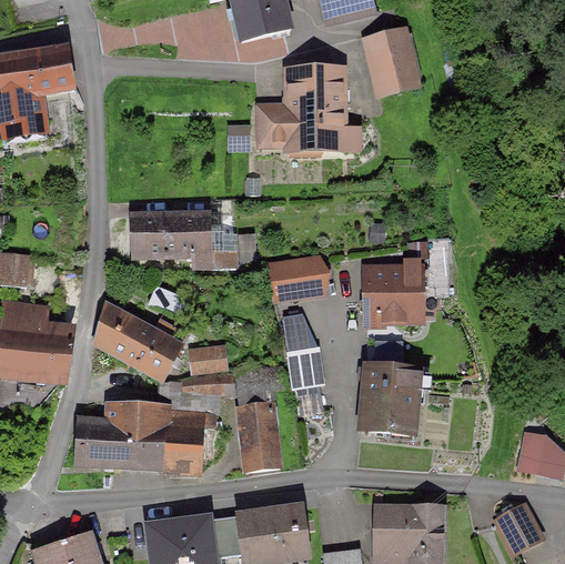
[(290,27),(283,0),(230,0),(240,39),(290,27)]
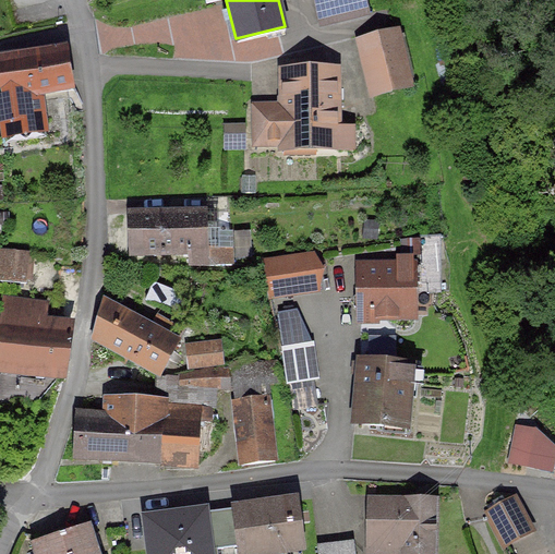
[(313,0),(318,17),(368,5),(365,0),(313,0)]
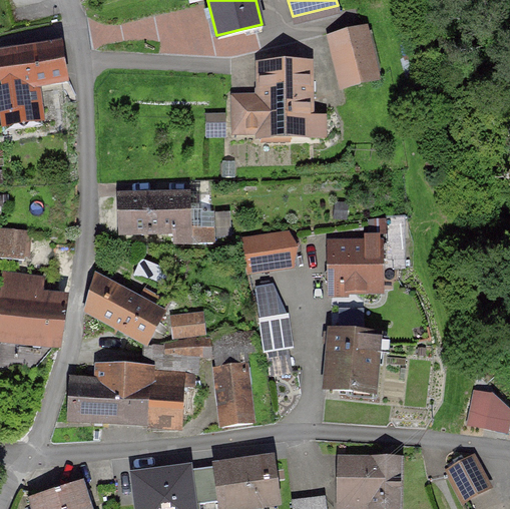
[(381,80),(367,23),(325,33),(340,90),(381,80)]
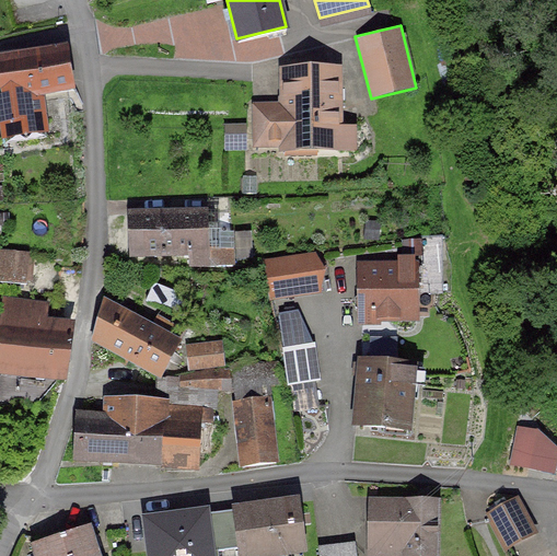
[(0,81),(2,95),(0,95),(0,125),(2,138),(46,131),(41,94),(76,89),(68,45),(0,55),(0,81)]
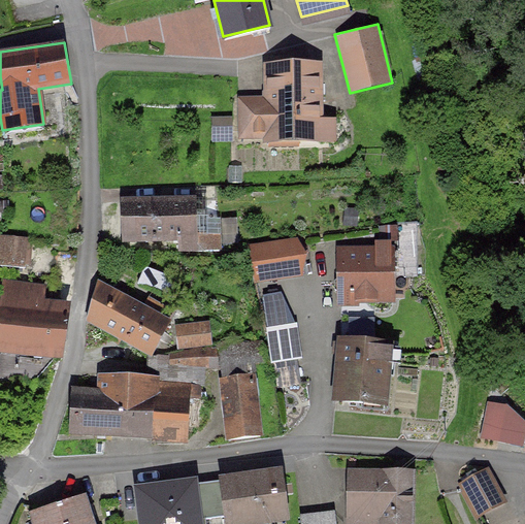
[(324,136),(323,59),(267,59),(267,94),(243,94),(243,128),(268,128),(268,137),(324,136)]
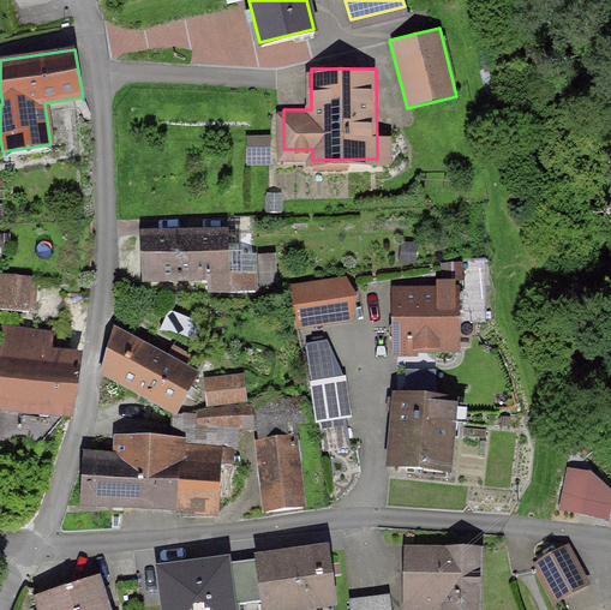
[(226,223),(138,227),(141,281),(207,279),(228,277),(227,255),(226,223)]
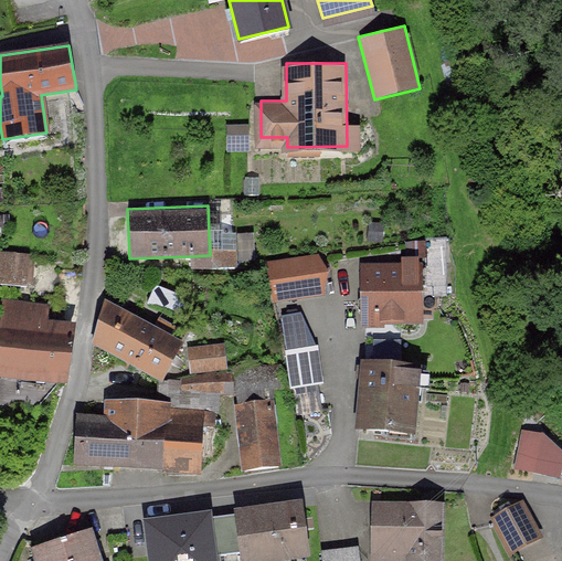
[(191,267),(234,265),(233,233),(209,234),(210,255),(190,256),(191,267)]
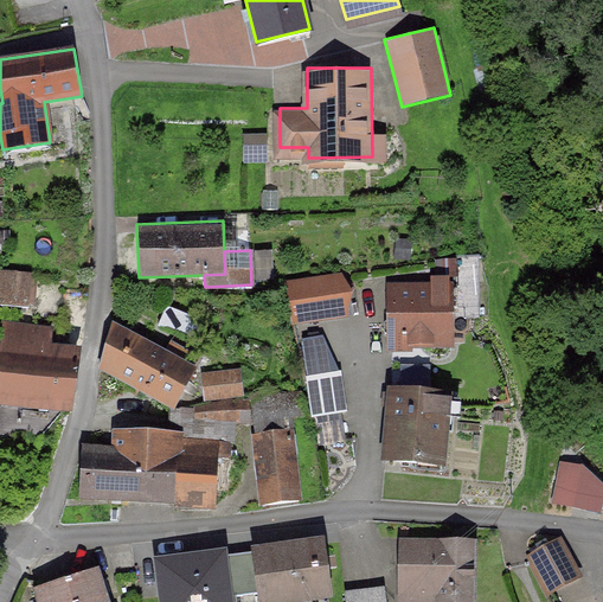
[(474,253),(436,253),(435,281),(457,281),(456,299),(473,299),(474,253)]
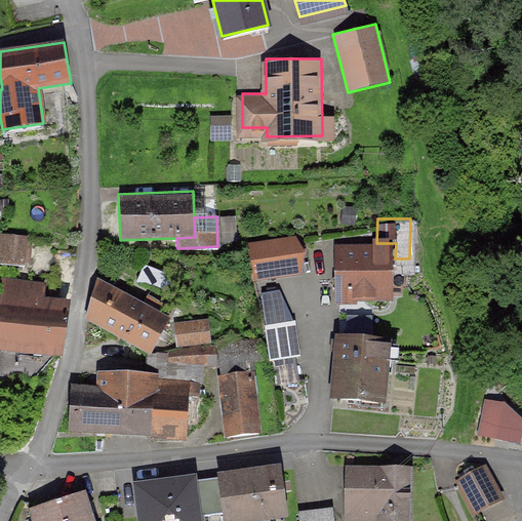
[(0,262),(23,265),(27,237),(0,233),(0,262)]
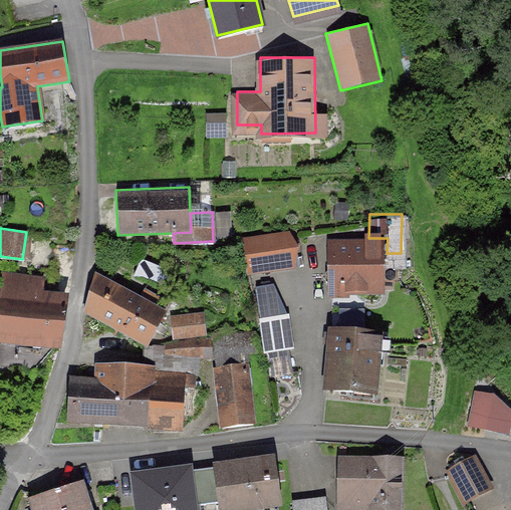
[(290,230),(245,238),(251,274),(296,266),(290,230)]
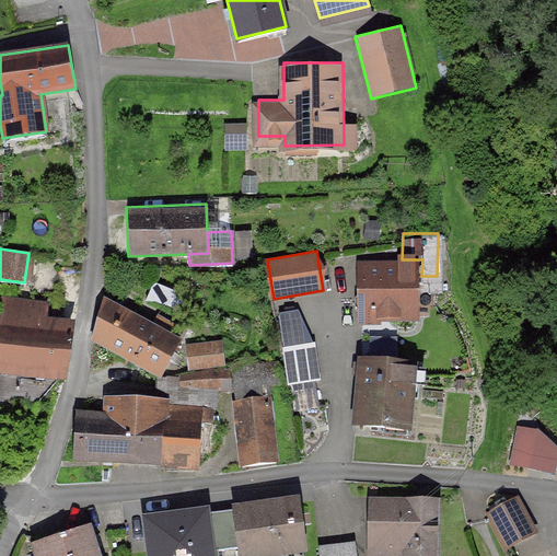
[(402,259),(356,258),(355,323),(421,324),(421,276),(422,259),(402,259)]
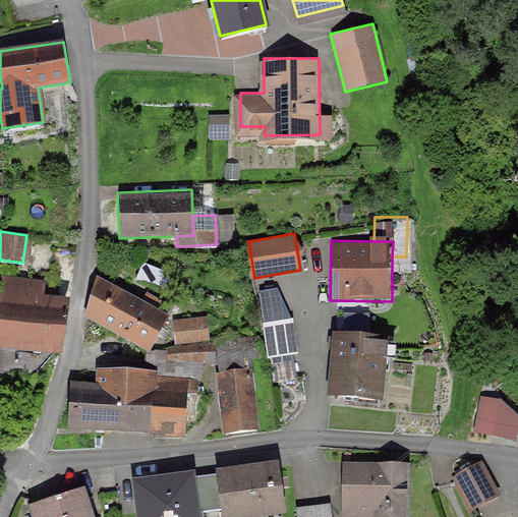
[(109,270),(84,317),(142,347),(150,351),(154,345),(175,305),(109,270)]
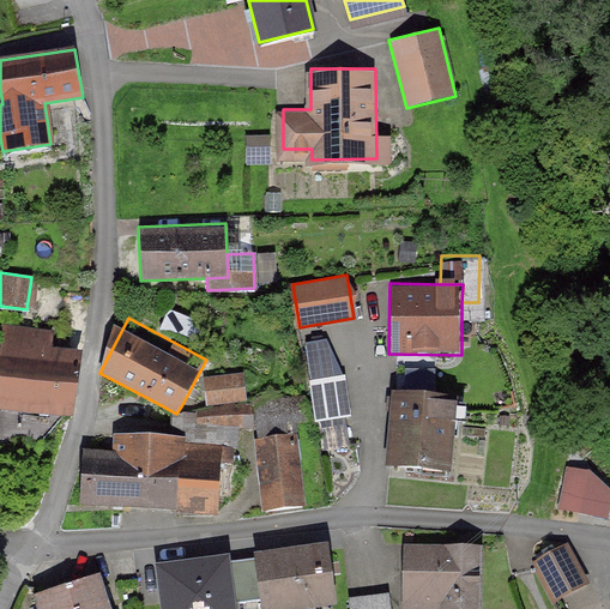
[(0,404),(66,412),(72,359),(44,356),(48,333),(0,329),(0,404)]
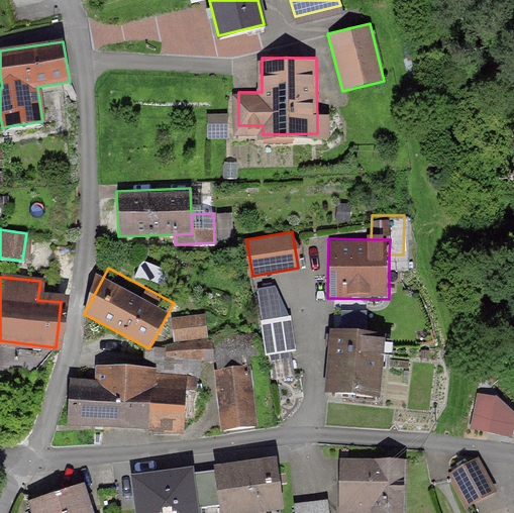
[(261,316),(270,380),(294,376),(289,347),(297,346),(292,311),(261,316)]
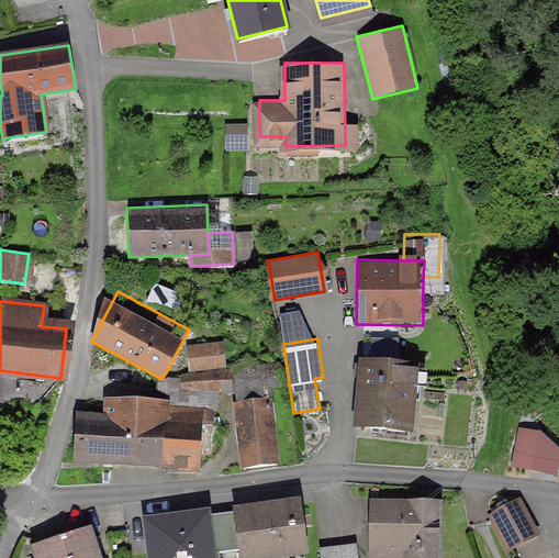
[(221,369),(219,339),(185,342),(187,371),(166,372),(161,379),(154,375),(155,394),(169,395),(169,406),(210,406),(210,413),(220,412),(219,394),(237,393),(244,446),(238,447),(241,462),(278,458),(267,378),(277,377),(276,363),(221,369)]
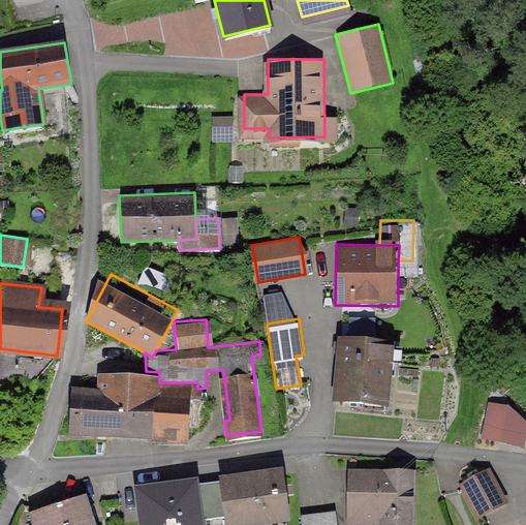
[(389,407),(393,340),(338,337),(334,404),(389,407)]
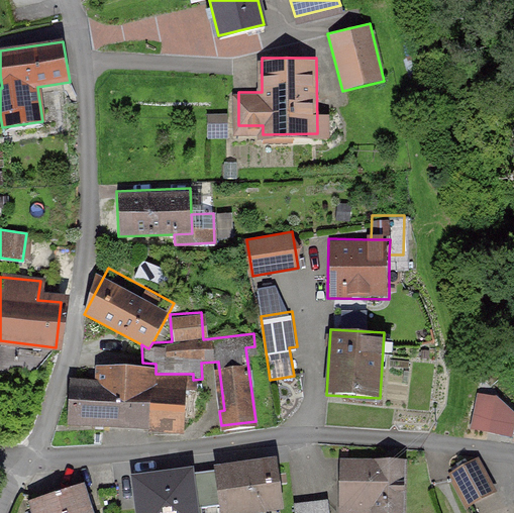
[(73,372),(72,423),(192,425),(193,380),(193,374),(156,374),(156,364),(142,363),(100,362),(99,373),(73,372)]
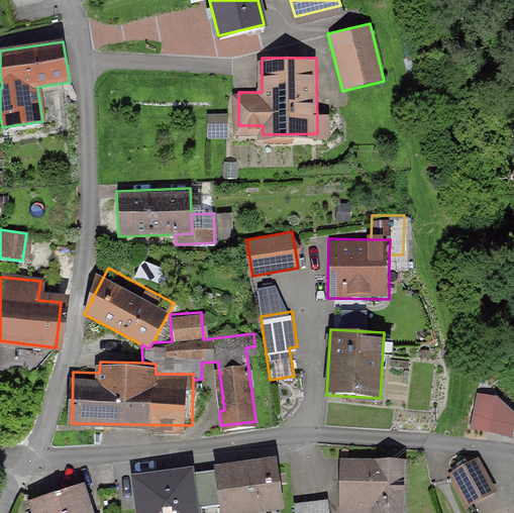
[(513,403),(498,391),(475,387),(469,425),(513,432),(513,424),(513,403)]
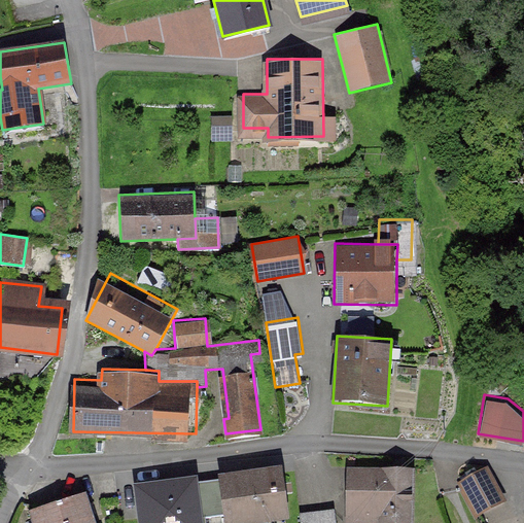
[(487,461),(457,479),(478,513),(507,495),(487,461)]
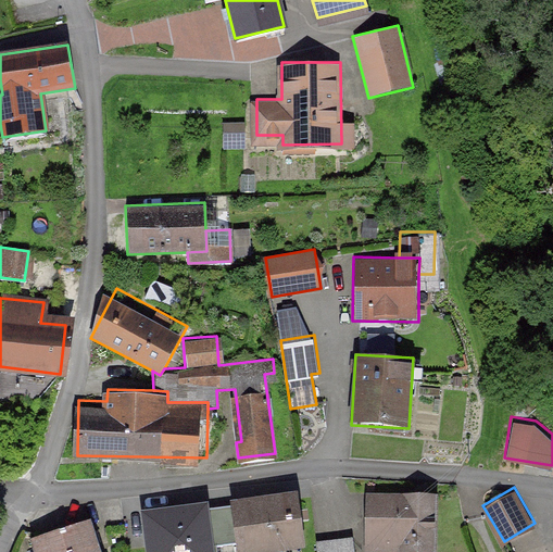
[(431,551),(434,493),(366,491),(364,551),(431,551)]
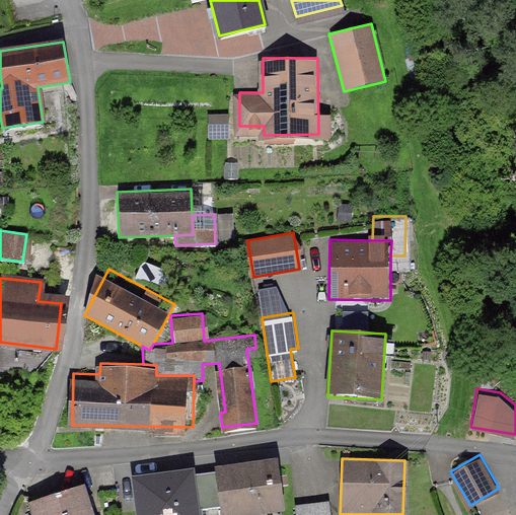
[(274,514),(281,514),(274,460),(213,468),(219,514),(274,514)]
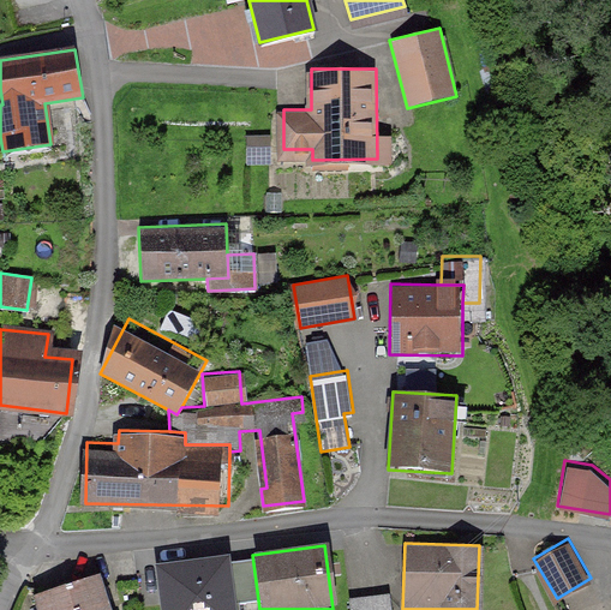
[(235,609),(229,562),(155,573),(160,609),(235,609)]
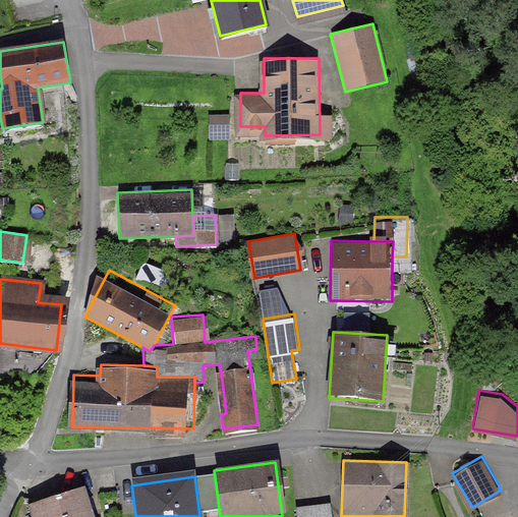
[(62,516),(91,508),(83,485),(27,505),(31,516),(62,516)]
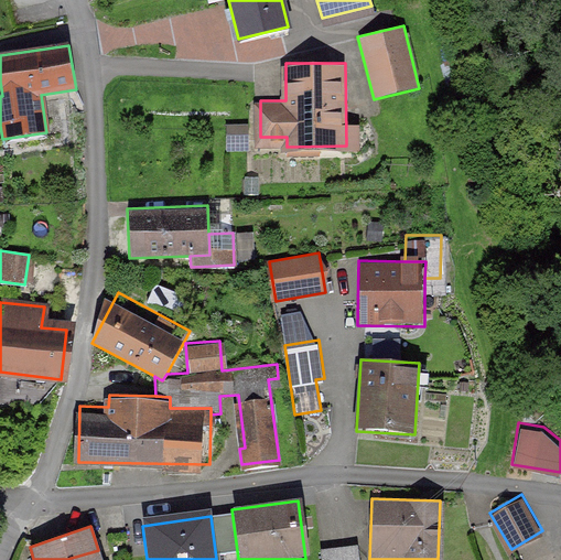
[(320,545),(322,559),(359,559),(356,539),(320,545)]
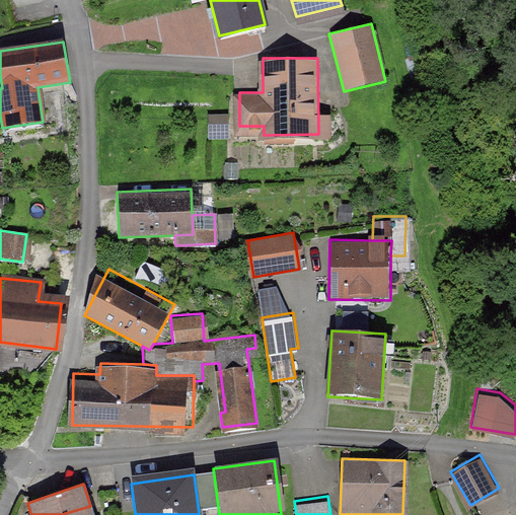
[(93,514),(90,506),(62,514),(93,514)]
